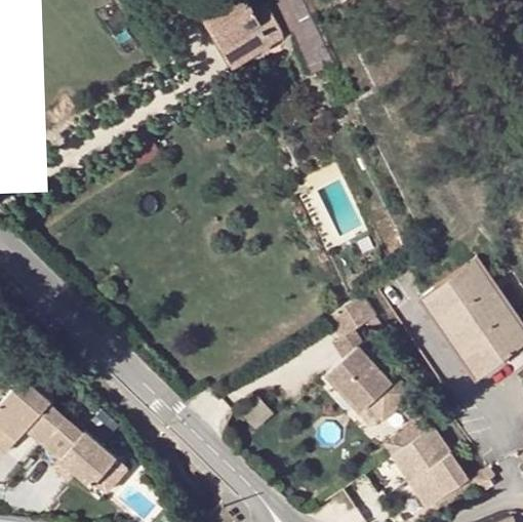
[(280,43),(279,32),(266,7),(254,14),(245,0),(213,0),(216,4),(199,14),(206,28),(210,27),(223,48),(219,49),(232,70),(280,43)]
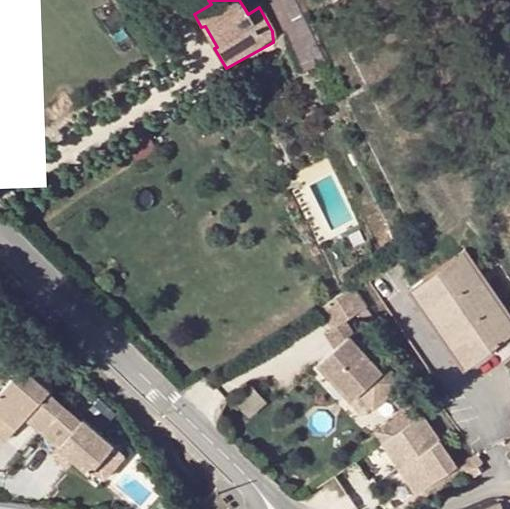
[(255,0),(239,0),(248,14),(259,7),(255,0)]
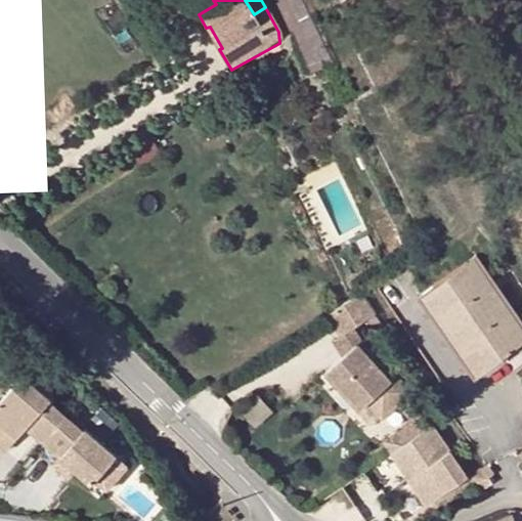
[(302,0),(278,0),(273,2),(291,37),(293,35),(313,76),(334,66),(302,0)]
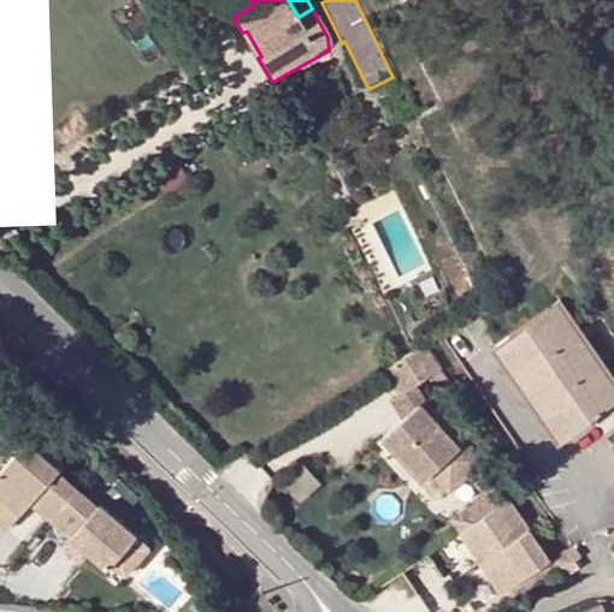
[(418,53),(424,69),(441,61),(432,45),(418,53)]
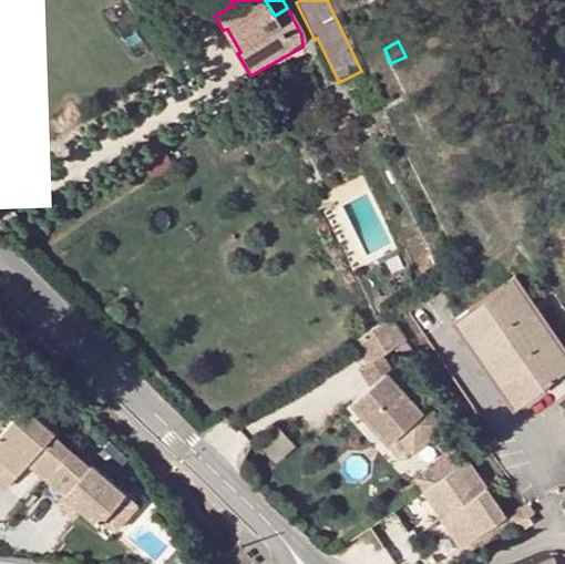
[(564,354),(516,284),(510,288),(564,368),(564,354)]
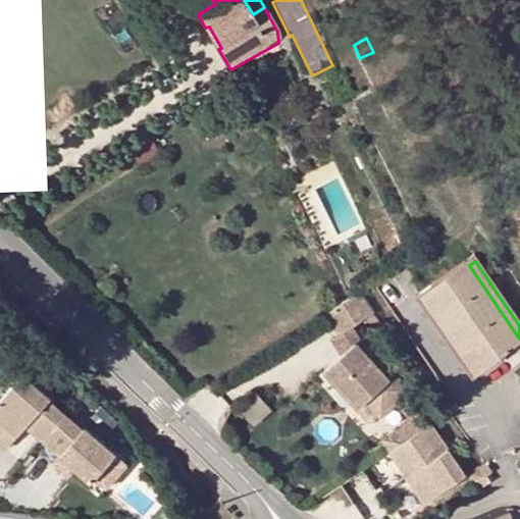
[(519,339),(469,265),(420,300),(474,378),(519,346),(519,339)]
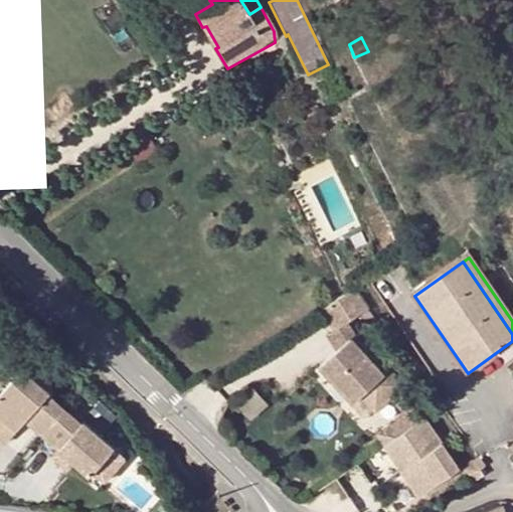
[(357,293),(322,315),(336,337),(371,314),(357,293)]
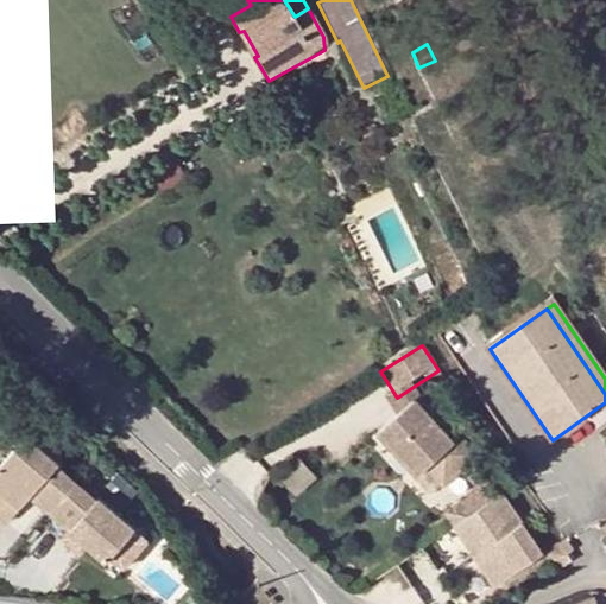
[(414,405),(379,437),(420,479),(428,472),(443,490),(475,461),(458,444),(453,447),(414,405)]
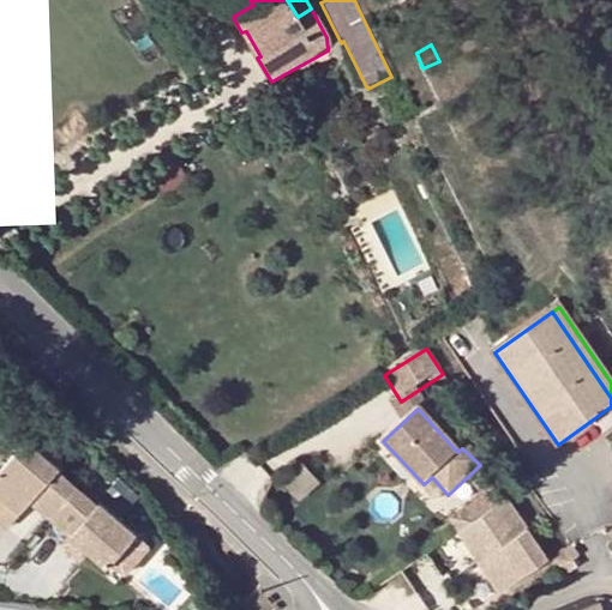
[(27,442),(0,473),(0,502),(18,518),(31,505),(51,521),(77,490),(57,473),(59,471),(27,442)]
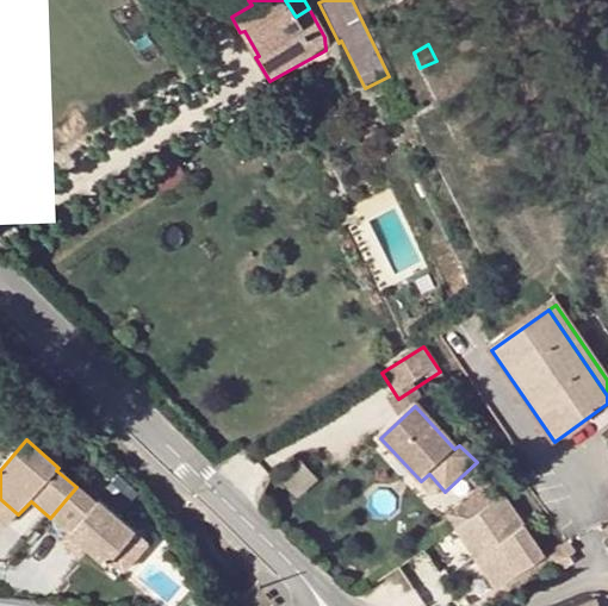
[(97,504),(76,487),(50,518),(70,535),(107,566),(135,533),(98,503),(97,504)]
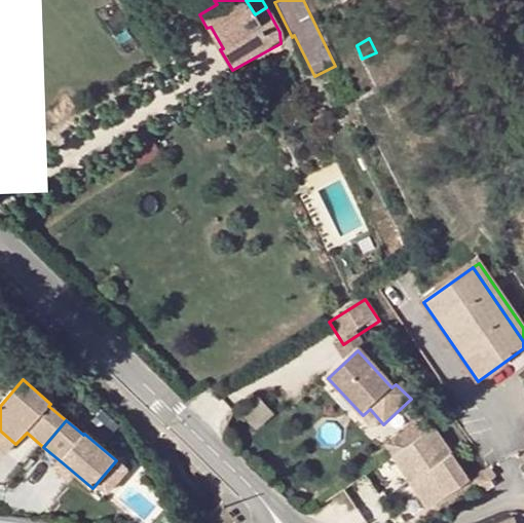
[(0,451),(5,456),(15,444),(0,431),(0,451)]
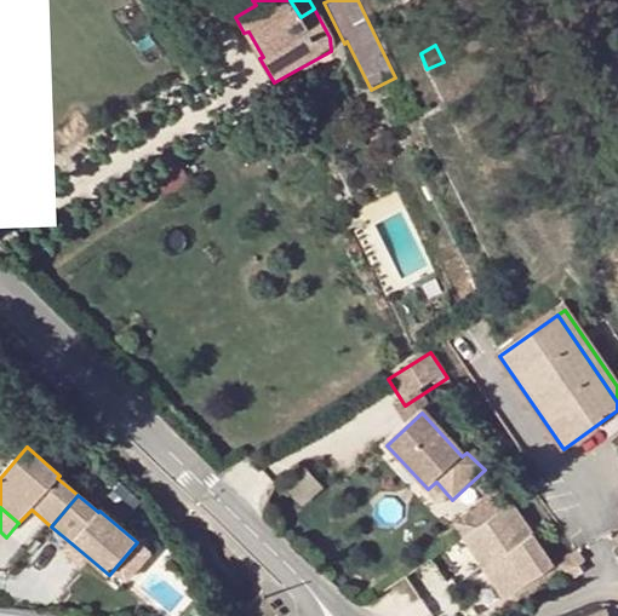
[(551,570),(510,510),(464,541),(504,602),(551,570)]
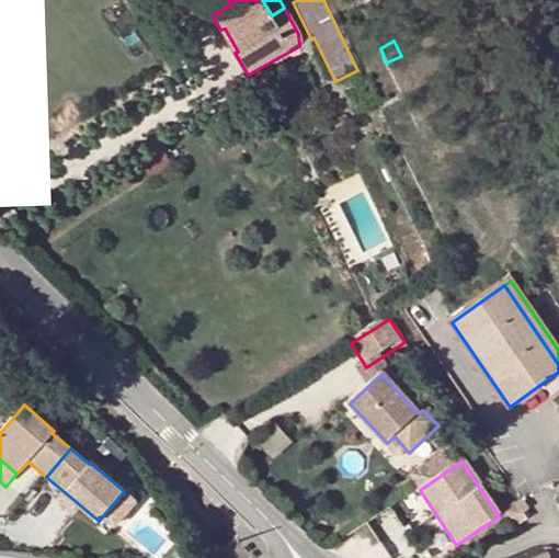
[(516,508),(505,515),(516,533),(527,525),(516,508)]
